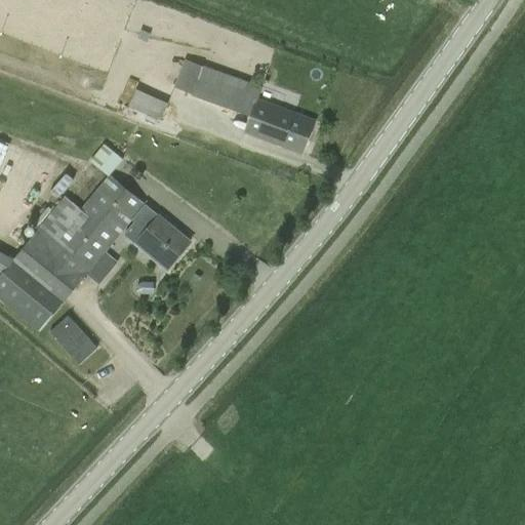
[(190,95),(250,116),(244,132),(301,155),(314,121),(257,99),(261,87),(203,66),(202,67),(183,59),(172,86),(191,93),(190,95)]
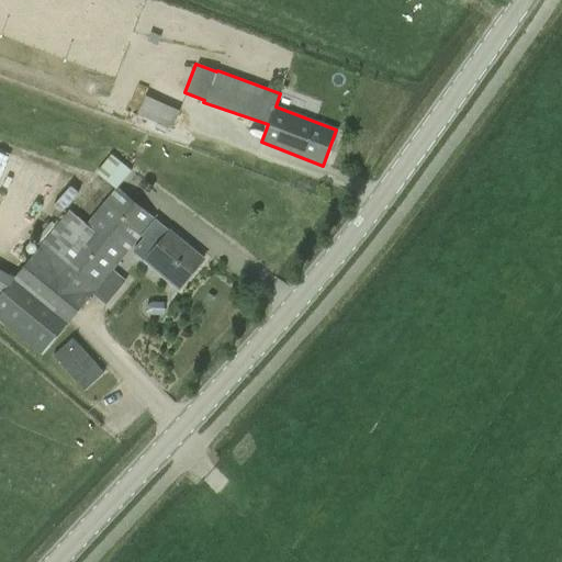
[(145,96),(136,115),(171,130),(179,111),(145,96)]
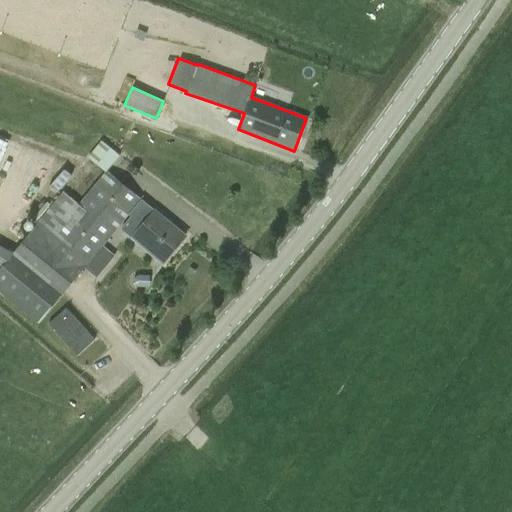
[(10,254),(0,267),(0,294),(36,324),(62,295),(61,295),(84,268),(96,278),(115,256),(102,246),(128,215),(140,199),(107,171),(119,155),(100,140),(86,157),(105,172),(78,204),(62,191),(10,254)]
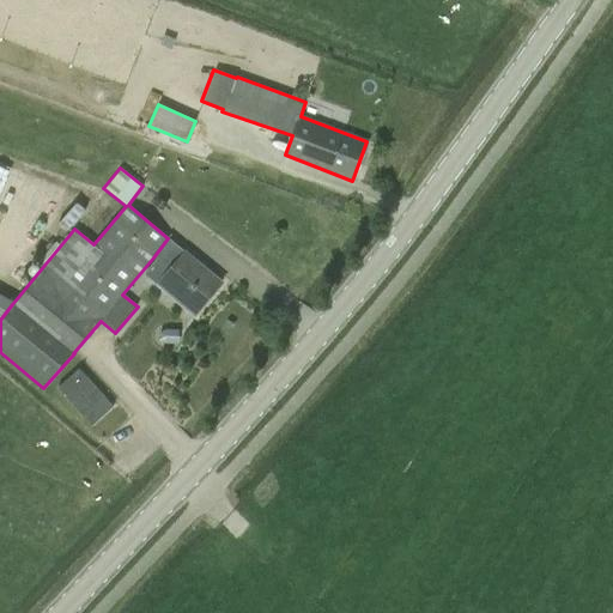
[(22,204),(26,173),(0,168),(0,223),(4,201),(22,204)]
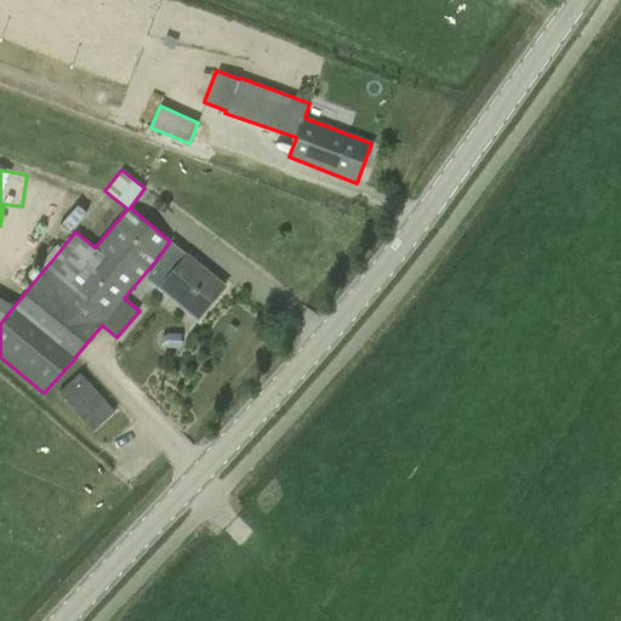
[(160,266),(149,279),(197,319),(223,288),(172,245),(158,263),(160,266)]
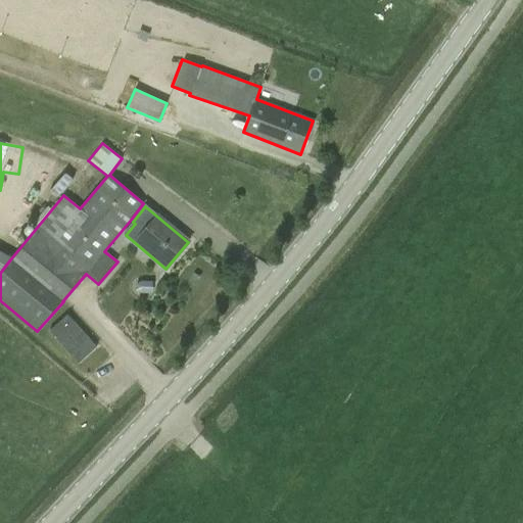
[(141,293),(151,293),(151,282),(142,281),(138,284),(138,291),(141,293)]
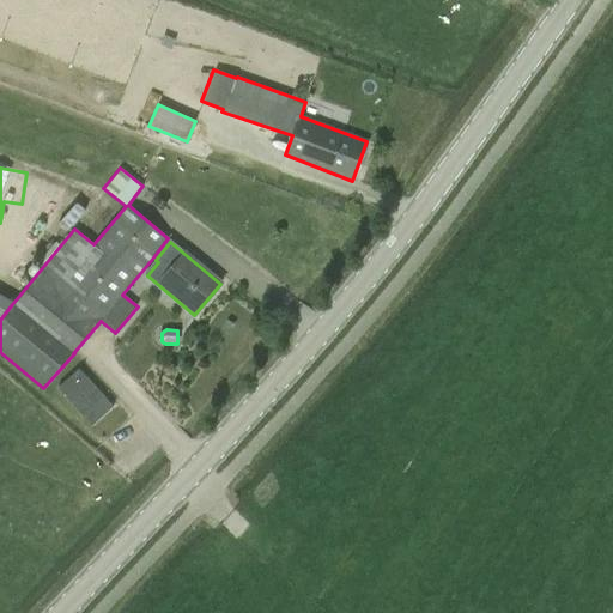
[(91,426),(113,407),(79,369),(58,388),(91,426)]
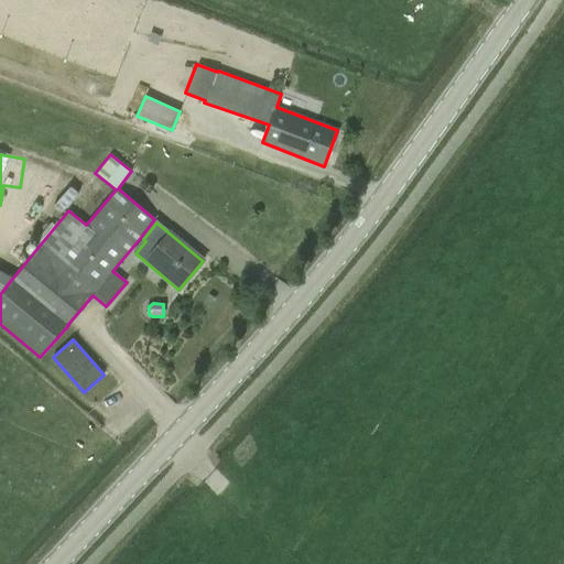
All buildings are outlined.
